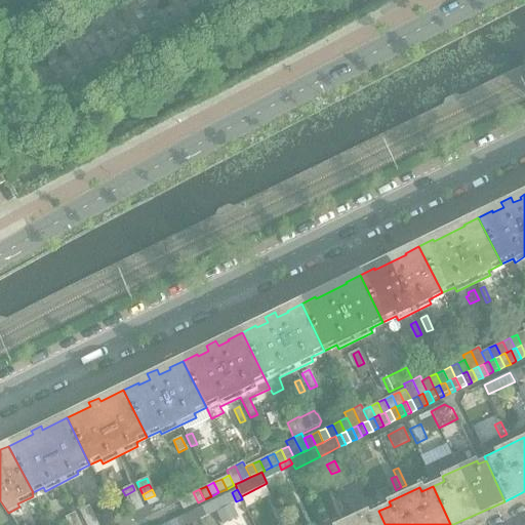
[(127,501),(137,496),(134,490),(125,495),(127,501)]
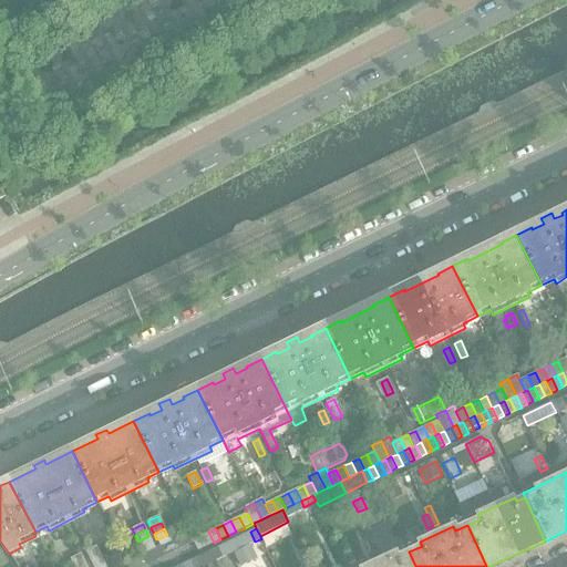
[(206,546),(200,536),(198,531),(189,534),(189,535),(193,543),(197,552),(206,546)]
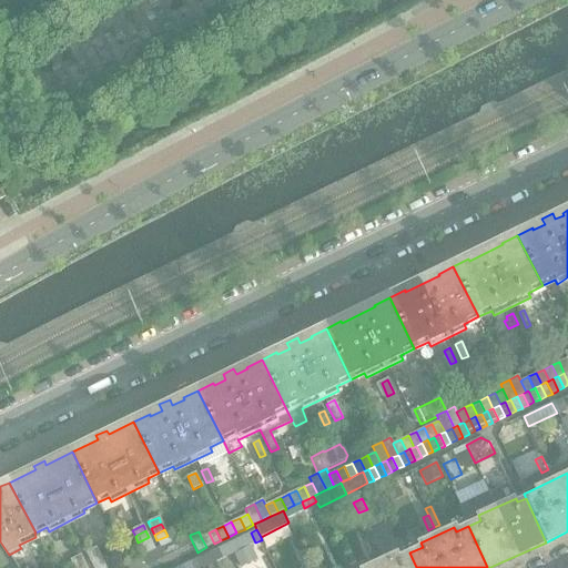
[(193,544),(190,536),(189,533),(182,536),(188,547),(193,544)]
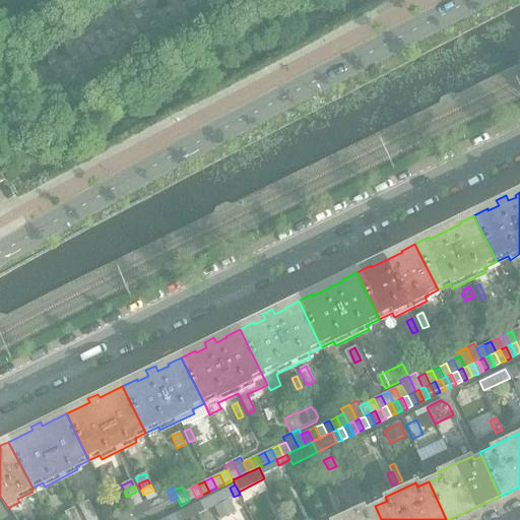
[(196,498),(191,488),(184,492),(189,501),(196,498)]
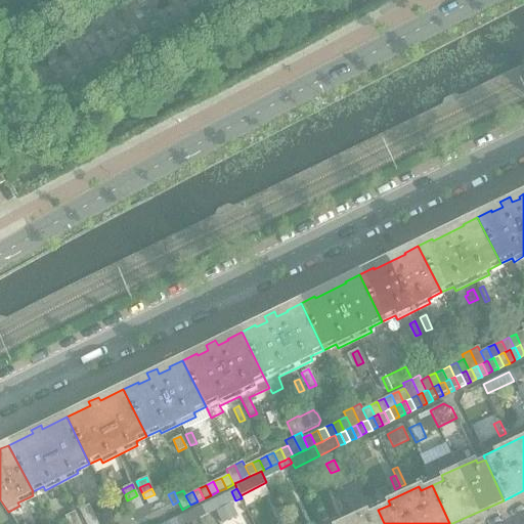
[(235,500),(231,491),(225,493),(230,504),(235,500)]
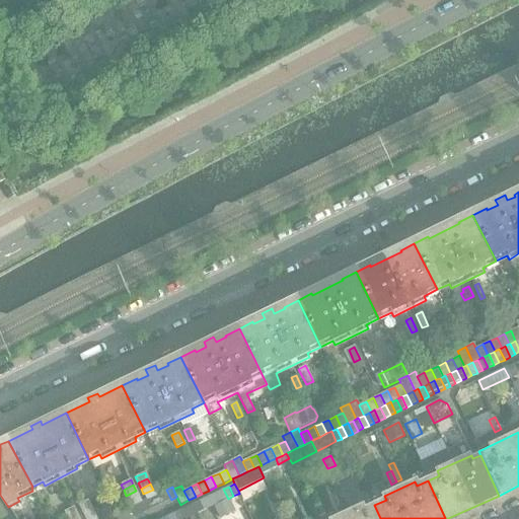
[(228,499),(223,489),(218,492),(222,502),(228,499)]
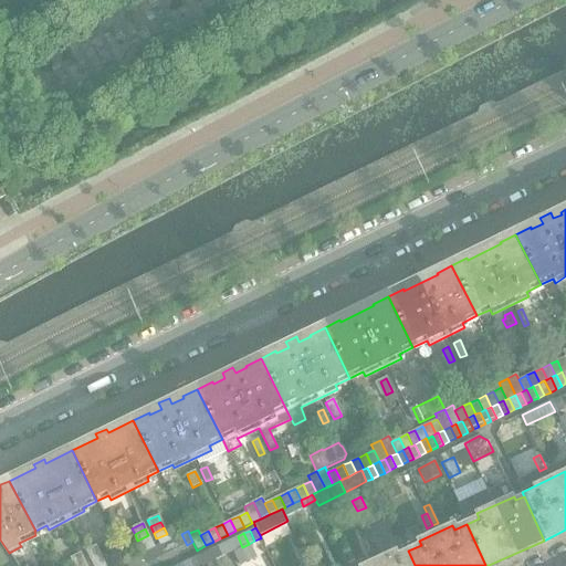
[(170,540),(167,534),(156,538),(159,545),(161,544),(164,543),(170,540)]
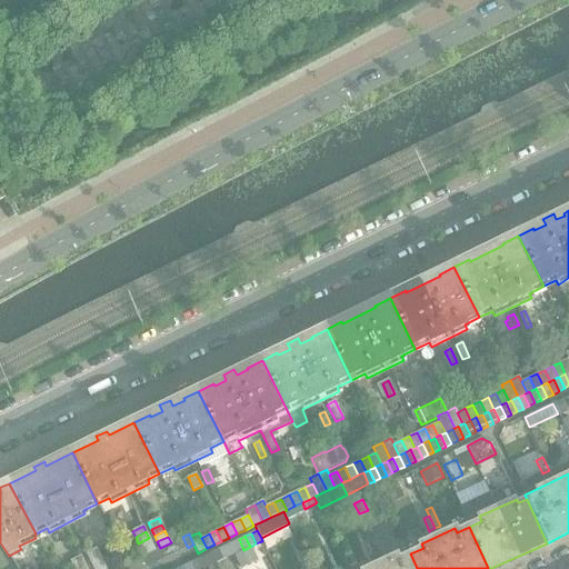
[(188,548),(182,537),(177,540),(181,550),(188,548)]
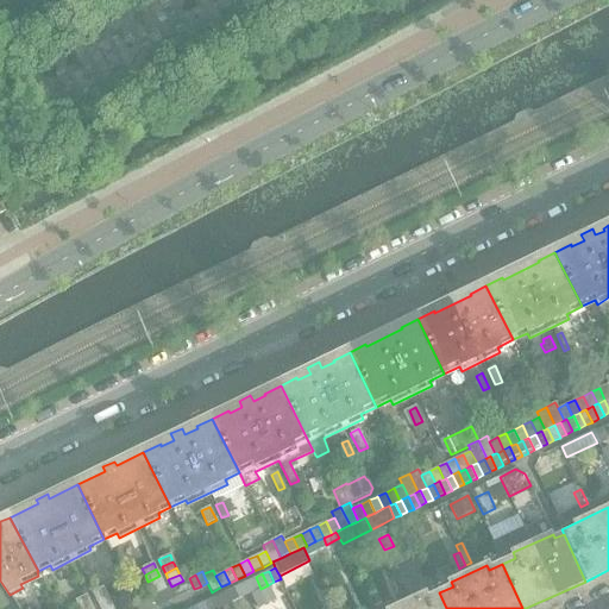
[(159,576),(148,582),(151,588),(163,583),(159,576)]
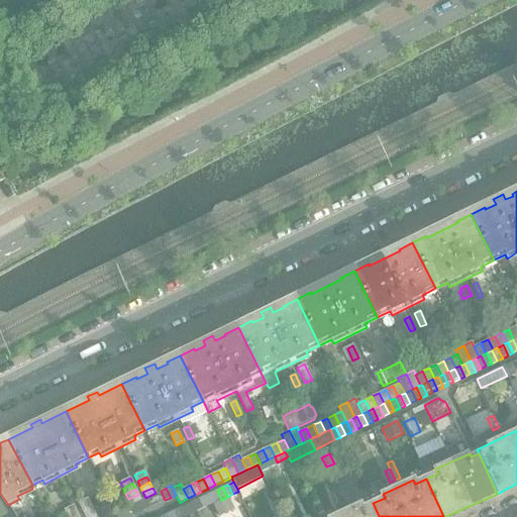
[(221,500),(217,490),(215,491),(211,493),(216,502),(220,500),(221,500)]
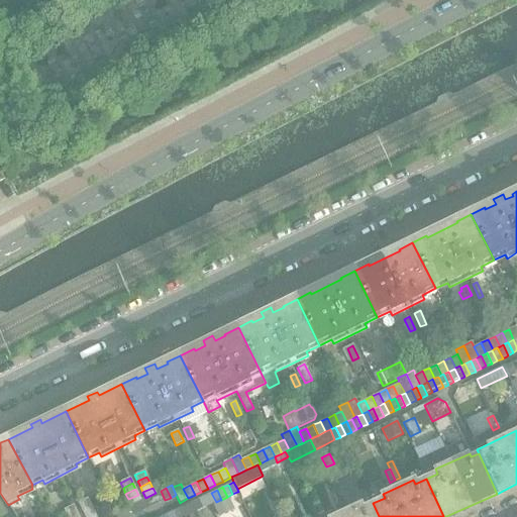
[(165,500),(161,491),(156,493),(160,503),(165,500)]
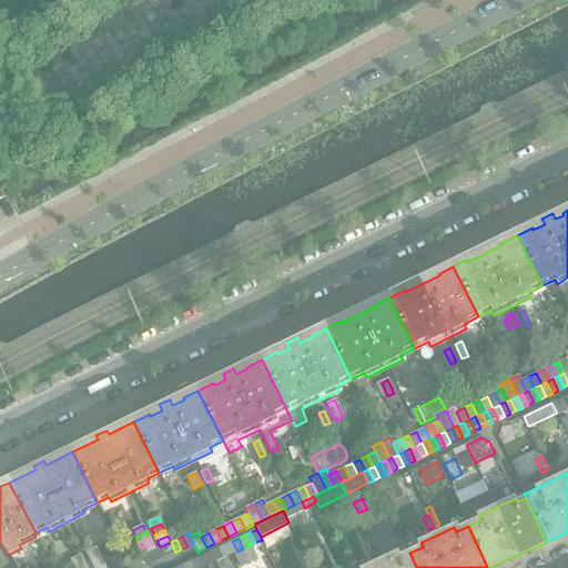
[(175,553),(171,541),(164,545),(170,556),(175,553)]
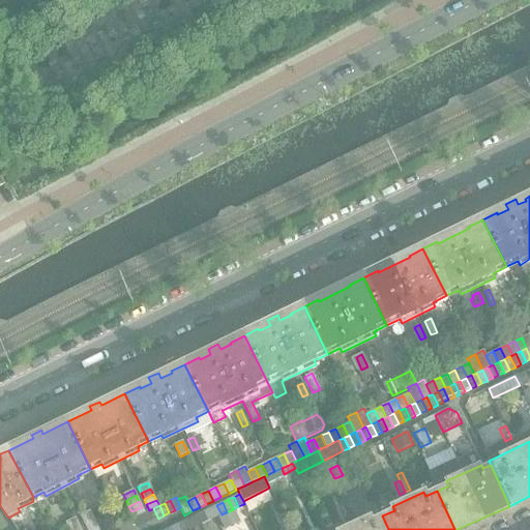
[(222,514),(216,505),(211,508),(215,518),(222,514)]
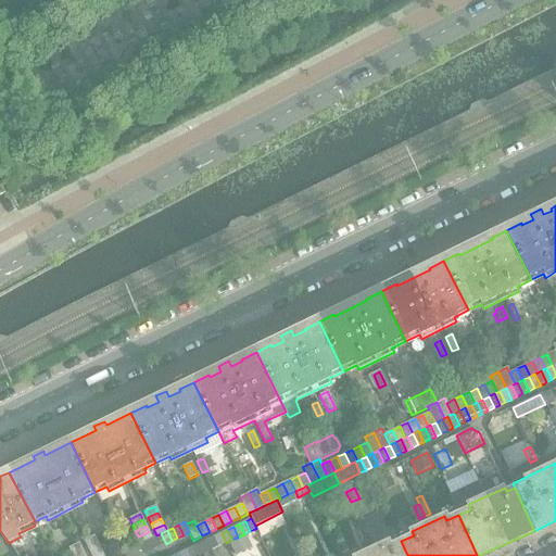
[(149,539),(152,538),(149,532),(138,536),(141,543),(143,542),(149,539)]
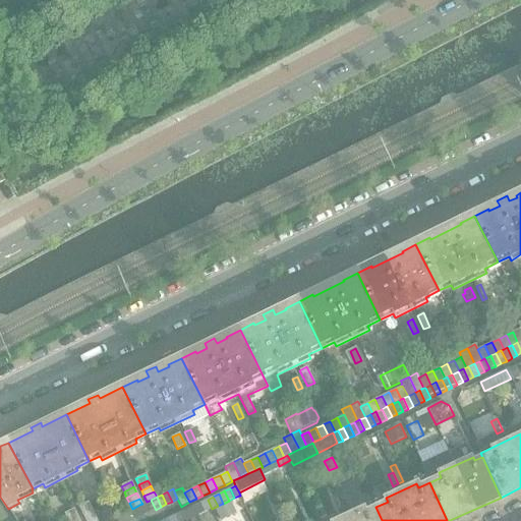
[(156,510),(151,500),(149,501),(147,502),(146,503),(150,512),(154,510),(156,510)]
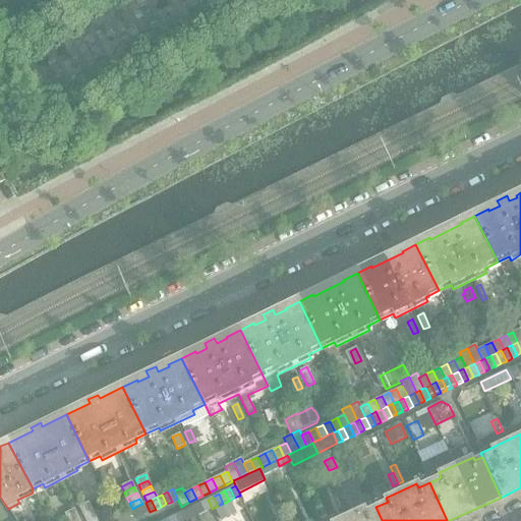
[(212,509),(208,500),(201,502),(207,512),(211,509),(212,509)]
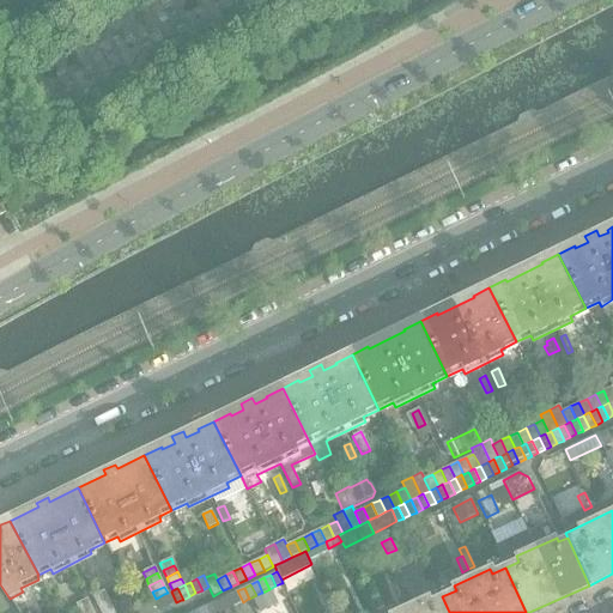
[(107,598),(104,590),(92,596),(96,604),(107,598)]
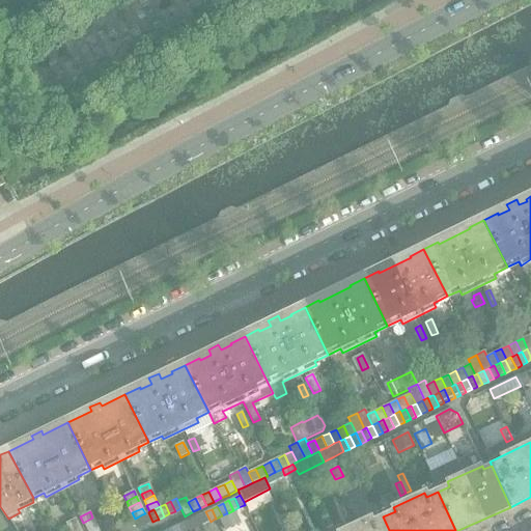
[(211,522),(205,511),(204,512),(199,514),(204,524),(208,522),(211,522)]
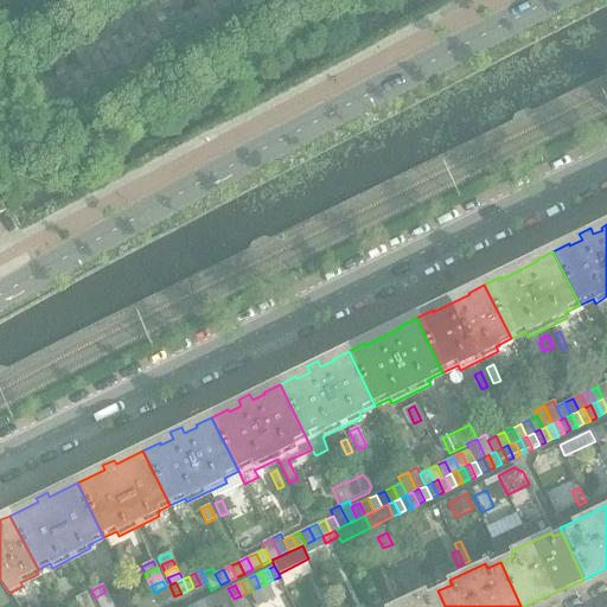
[(257,606),(275,599),(268,585),(250,593),(256,606),(257,606)]
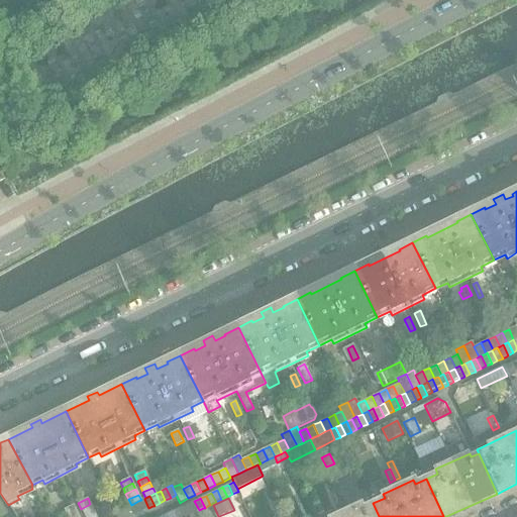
[(148,508),(144,499),(141,500),(138,501),(143,511),(148,508)]
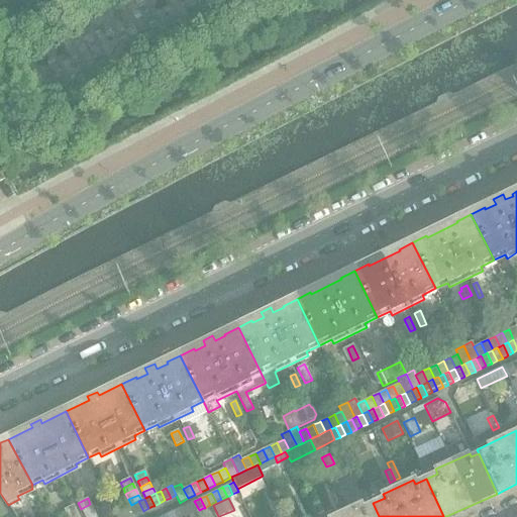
[(143,511),(138,501),(133,504),(137,514),(143,511)]
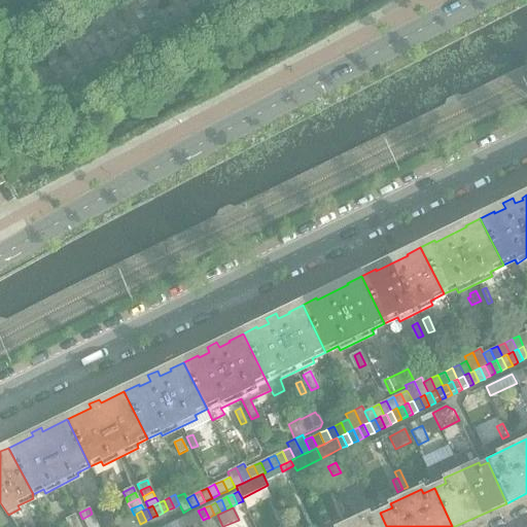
[(203,520),(198,511),(192,514),(197,523),(203,520)]
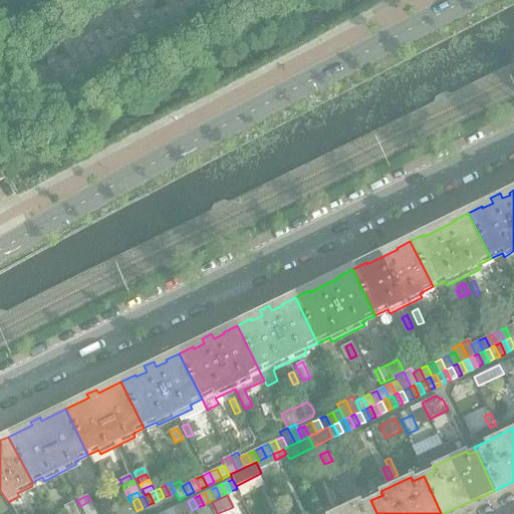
[(376,513),(370,500),(358,506),(356,502),(330,513),(376,513)]
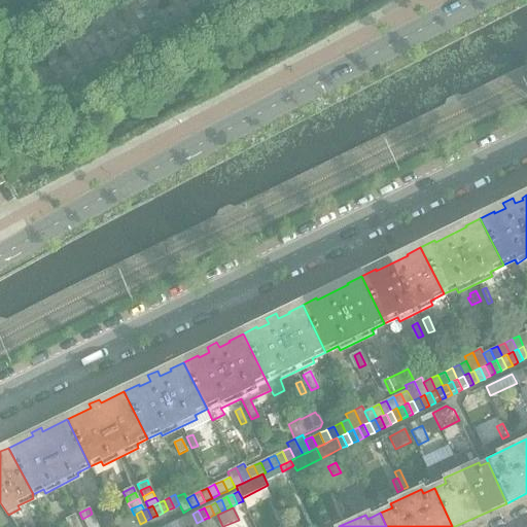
[(84,524),(95,520),(92,514),(82,519),(84,524)]
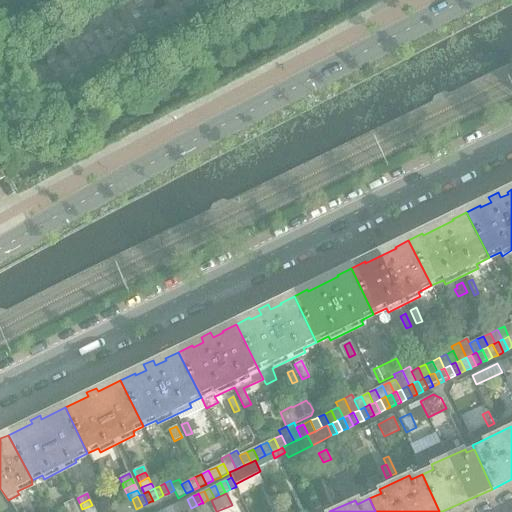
[(136,509),(132,499),(130,500),(126,502),(131,511),(136,509)]
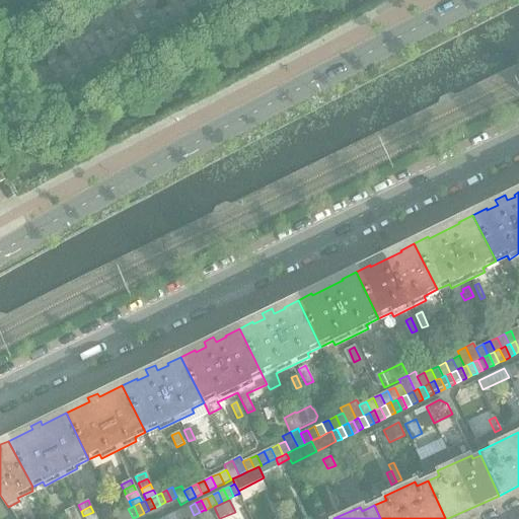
[(194,515),(190,506),(183,508),(189,518),(194,515)]
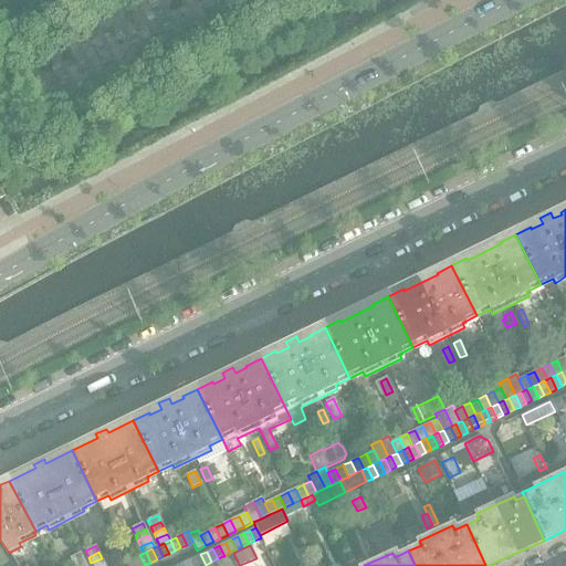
[(83,559),(80,554),(70,558),(72,565),(83,559)]
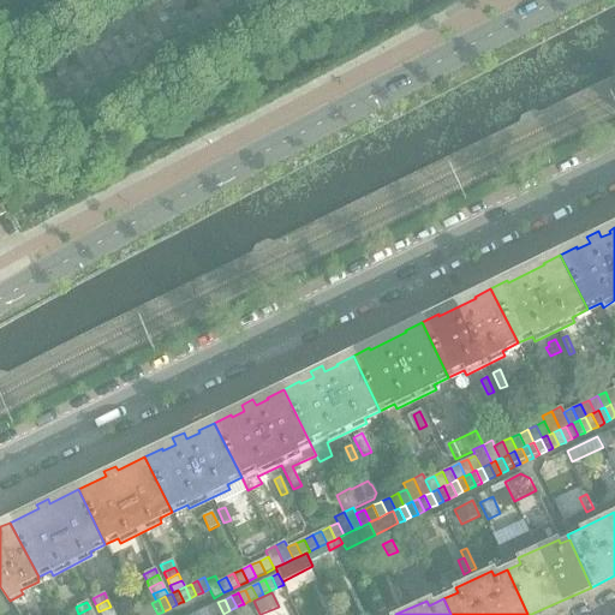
[(224,614),(218,602),(212,605),(215,614),(220,614),(224,614)]
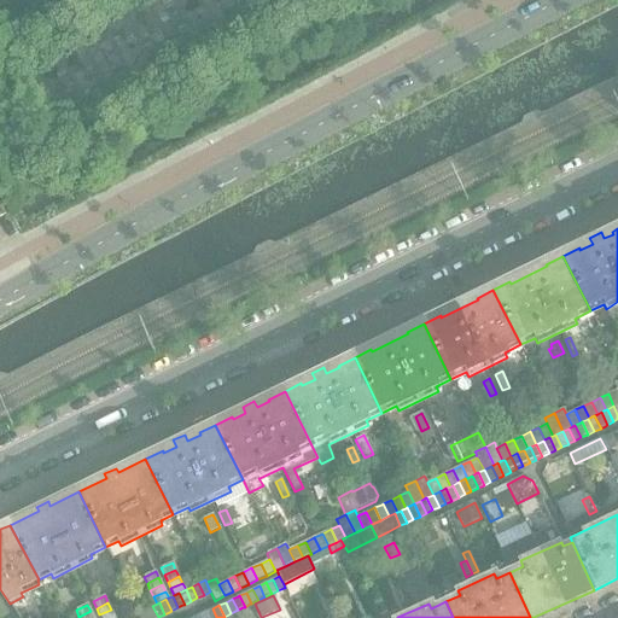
[(156,617),(158,617),(152,606),(151,606),(146,608),(150,617),(156,617)]
